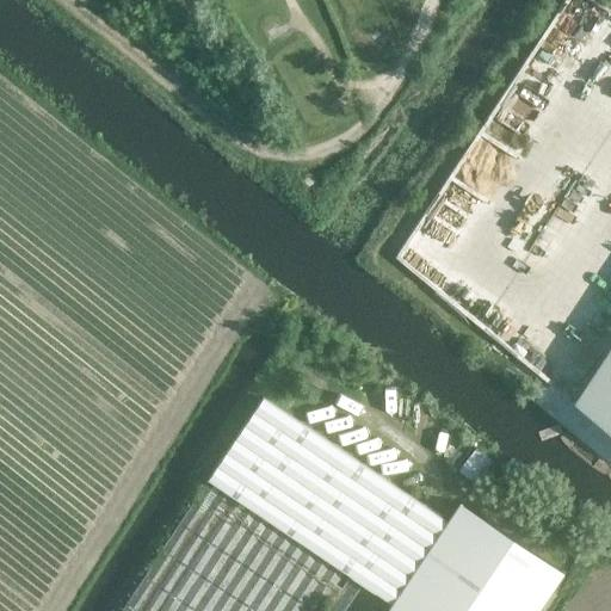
[(587,301),(610,319),(610,279),(606,276),(587,301)]
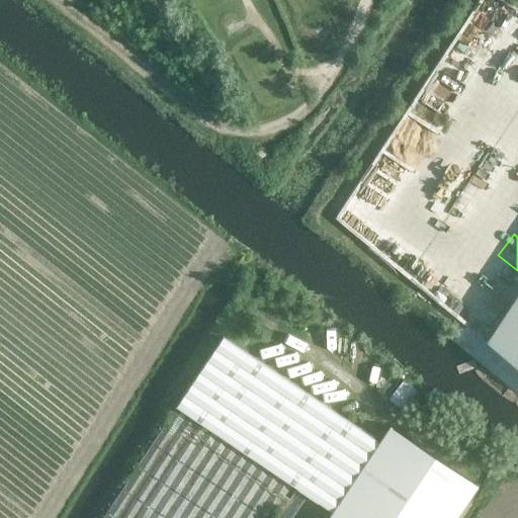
[(517,290),(485,341),(517,367),(517,290)]
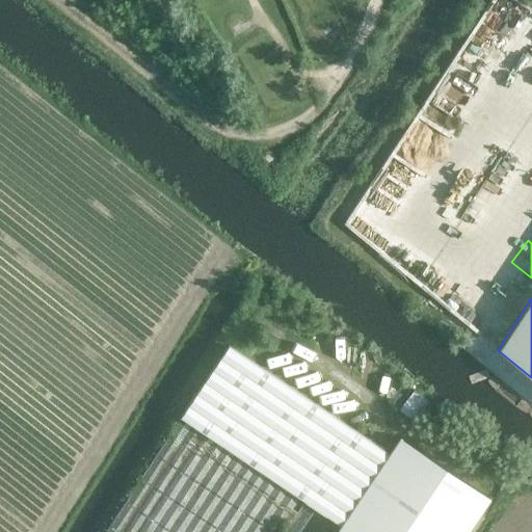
[(390,454),(229,344),(180,416),(180,417),(297,496),(341,525),(390,454)]
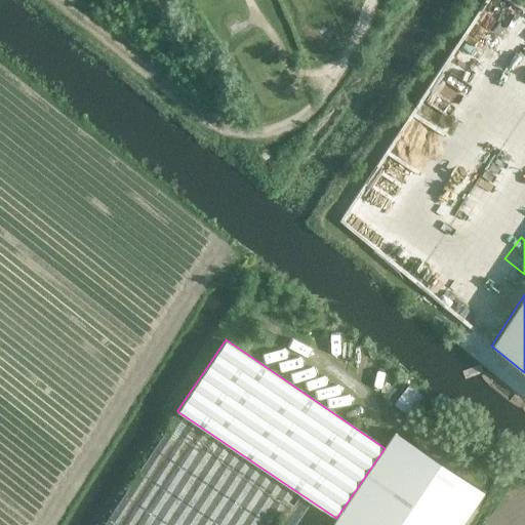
[(408,385),(394,404),(408,414),(422,395),(408,385)]
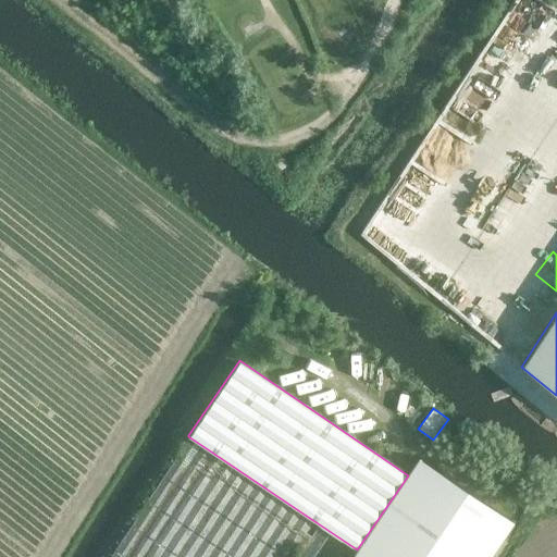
[(188,436),(109,556),(288,556),(313,520),(188,436)]
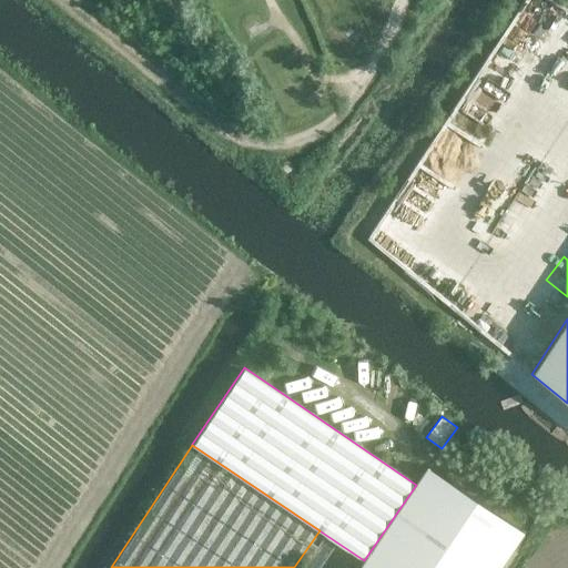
[(364,560),(358,567),(497,567),(523,530),(428,467),(416,485),(364,560)]
